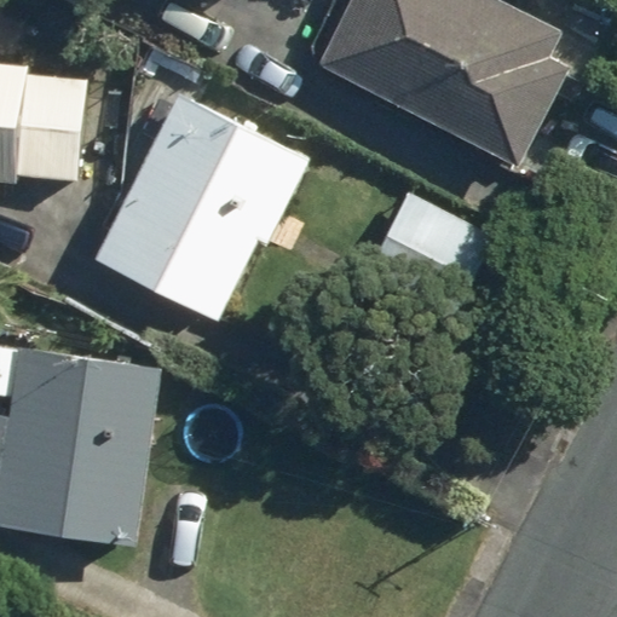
[(549,56),(559,38),(588,52),(611,7),(597,0),(512,0),(509,5),(499,0),(350,0),(317,65),(515,167),(568,64),(549,56)]
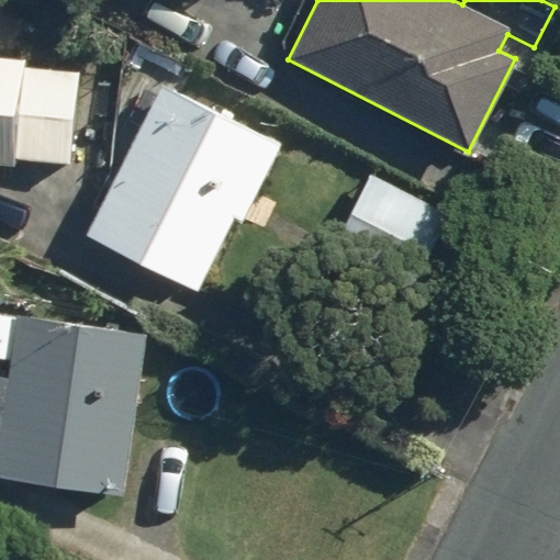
[(0,167),(17,168),(17,160),(74,163),(78,62),(0,57),(0,167)]
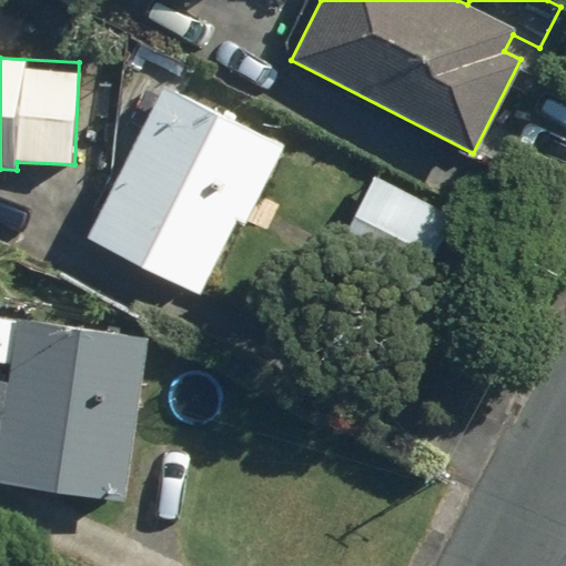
[(286,147),(279,143),(164,84),(87,236),(201,294),(238,223),(246,226),(286,147)]
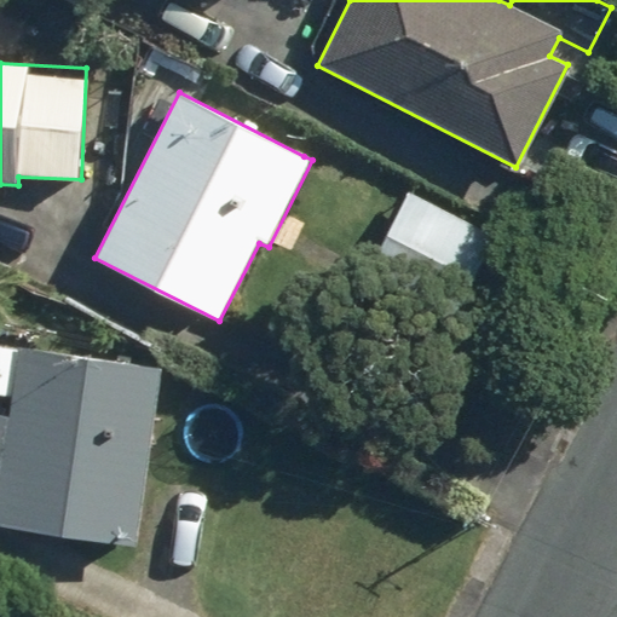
[(407,194),(369,261),(455,309),(491,240),(407,194)]
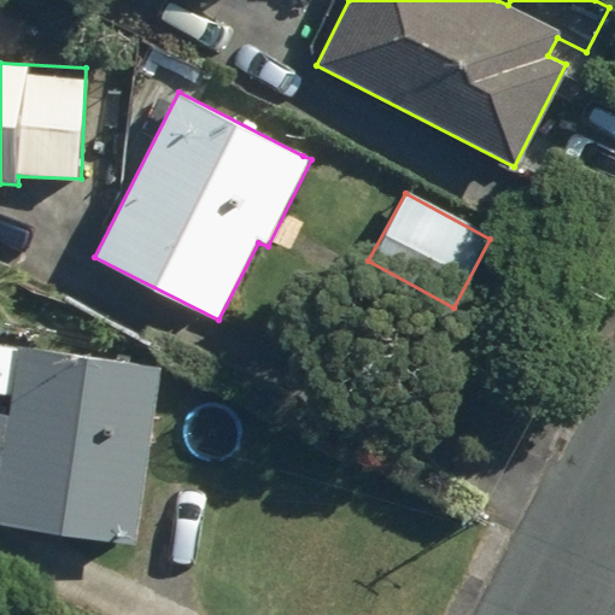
[(0,526),(139,542),(158,365),(0,347),(0,526)]
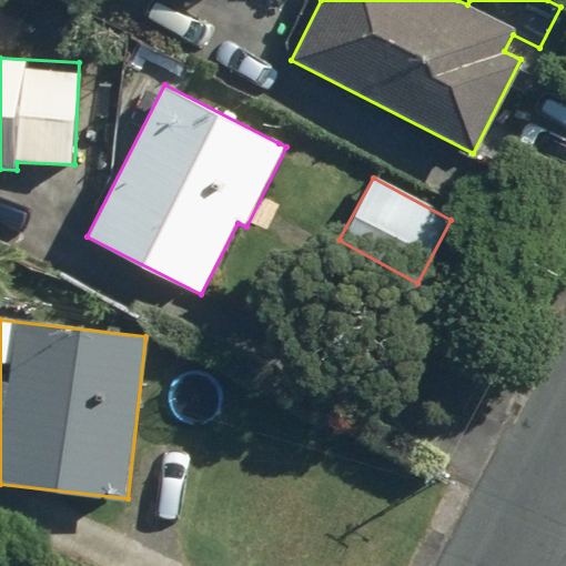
All buildings are outlined.
